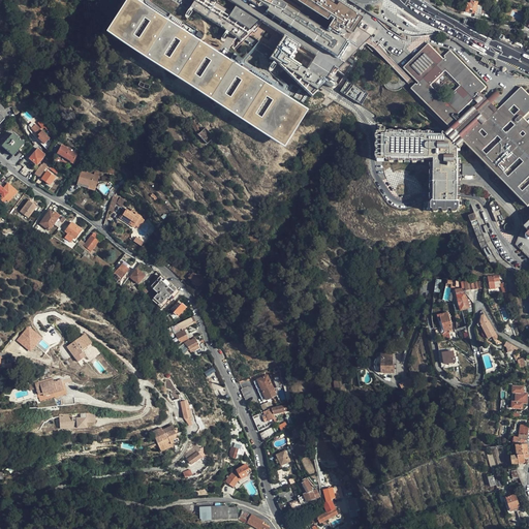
[(131,0),(112,31),(280,139),(303,105),(285,94),(288,89),(247,62),(243,60),(229,52),(226,56),(201,40),(206,34),(173,12),(168,19),(151,7),(139,0),(131,0)]
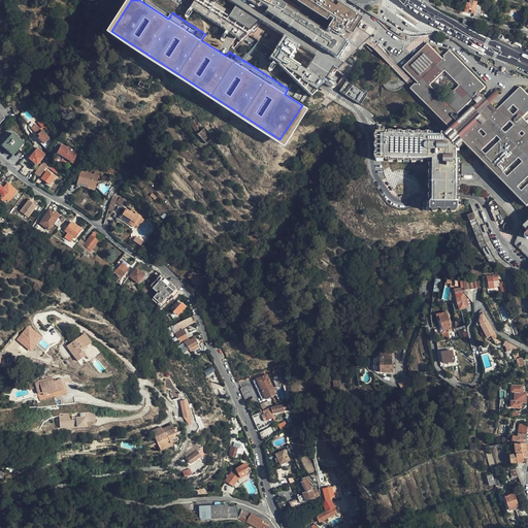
[(248,32),(231,22),(199,0),(195,0),(191,8),(194,10),(225,30),(226,31),(229,33),(240,40),(248,32)]
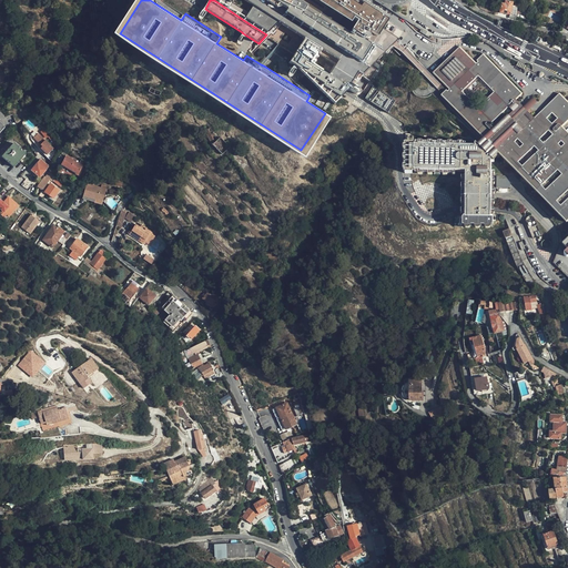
[(214,0),(249,23),(266,34),(271,38),(280,43),(301,58),(350,90),(357,94),(358,95),(359,95),(359,94),(361,93),(361,92),(359,91),(354,87),(363,77),(371,82),(382,66),(376,62),(393,48),(395,51),(398,47),(399,43),(398,41),(399,39),(384,29),(389,21),(355,0),(214,0)]
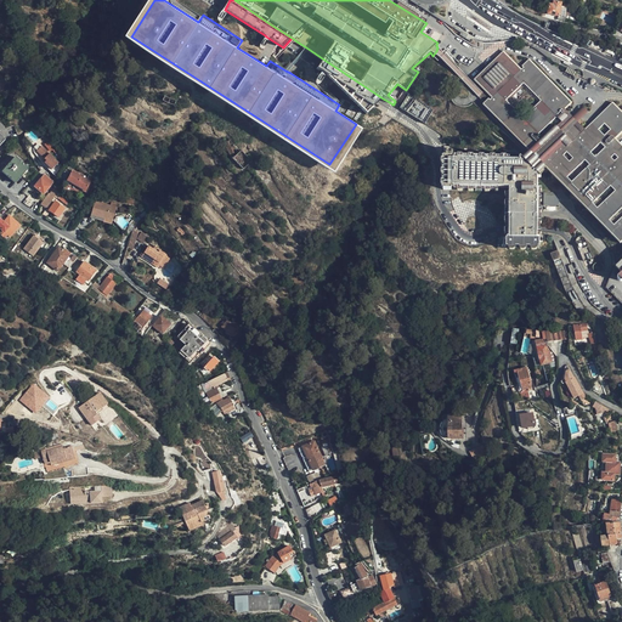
[(548,13),(559,16),(565,17),(567,7),(563,6),(561,9),(560,9),(561,4),(550,1),(548,13)]
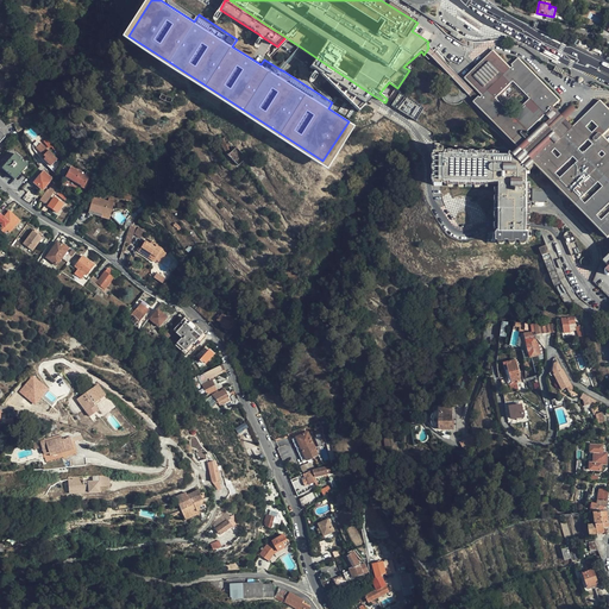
[(275,56),(290,41),(286,37),(277,46),(271,54),(275,56)]
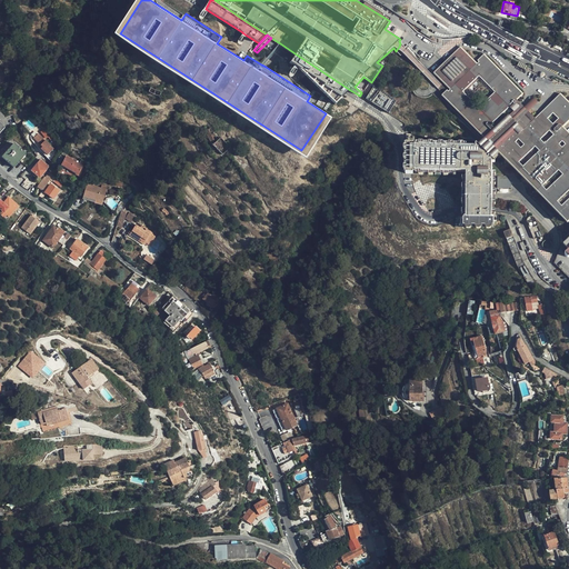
[(399,47),(396,51),(401,57),(403,53),(439,90),(443,86),(400,43),(399,47)]
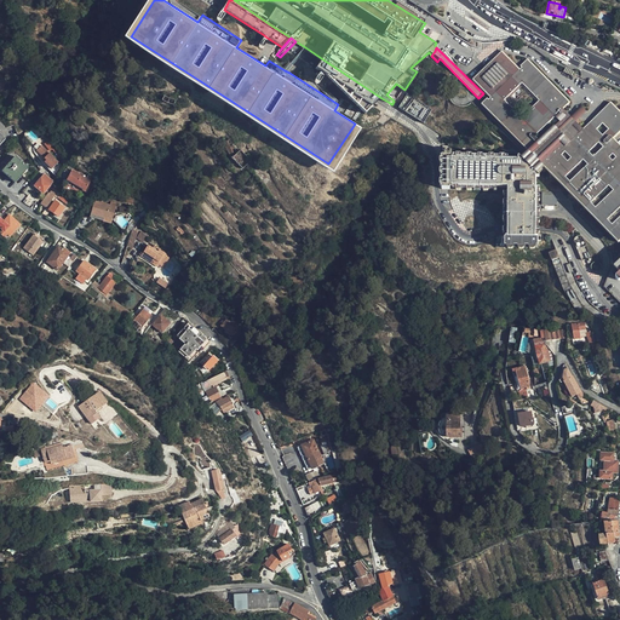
[(583,128),(577,122),(572,118),(564,109),(569,103),(527,61),(520,67),(521,68),(518,70),(500,52),(472,80),(491,98),(488,102),(487,101),(482,105),(497,120),(528,153),(520,161),(518,160),(452,160),(452,159),(452,158),(441,158),(441,191),(452,191),(452,189),(454,189),(455,188),(509,188),(509,231),(509,242),(507,242),(507,252),(535,252),(535,241),(535,230),(534,176),(533,173),(541,165),(619,242),(619,241),(619,259),(614,265),(619,271),(619,149),(612,141),(619,131),(619,112),(610,103),(584,130),(583,128)]
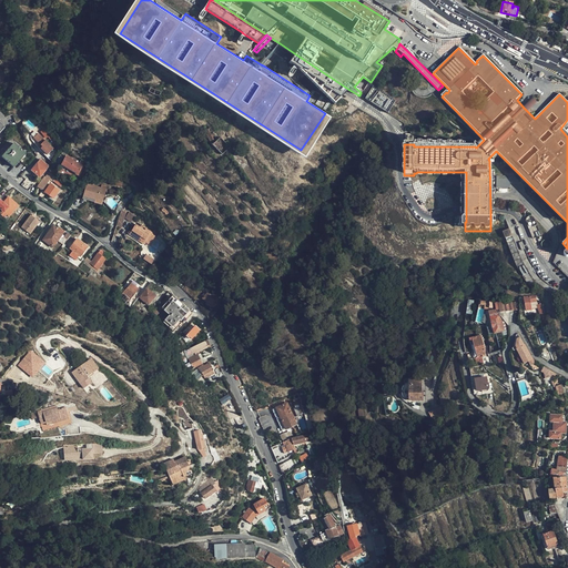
[(335,105),(350,90),(301,58),(294,67),(298,70),(335,105)]
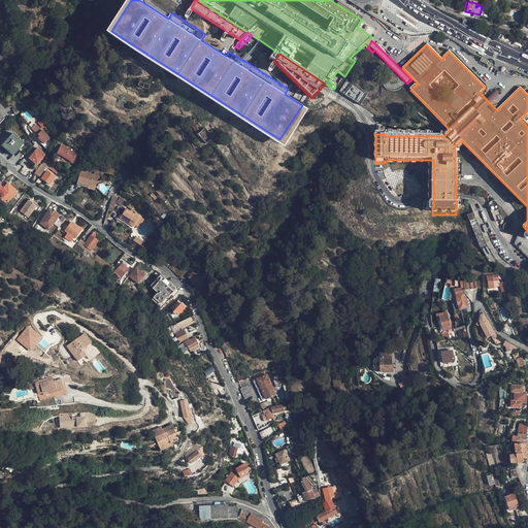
[(273,71),(277,65),(273,62),(269,68),(273,71)]
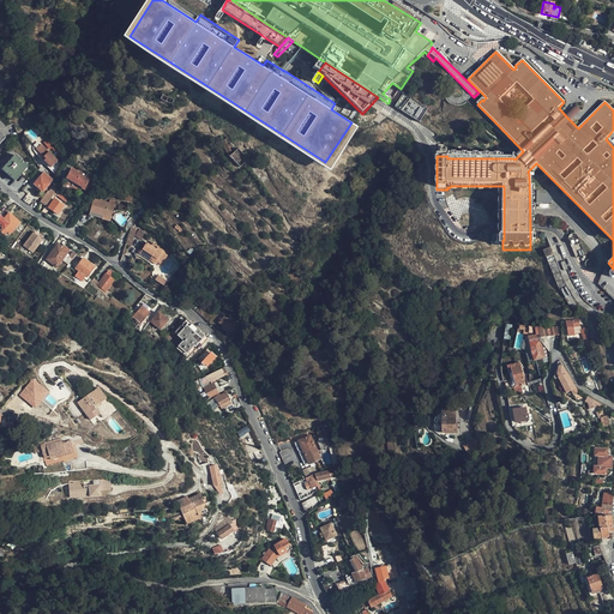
[(426,110),(402,96),(393,109),(419,124),(426,110)]
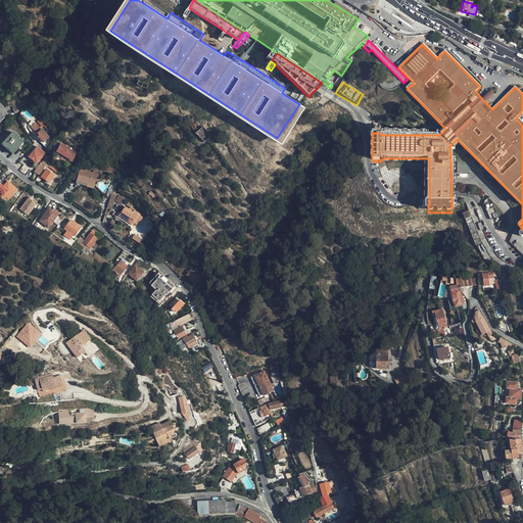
[(482,99),(486,103),(494,96),(489,91),(482,99)]
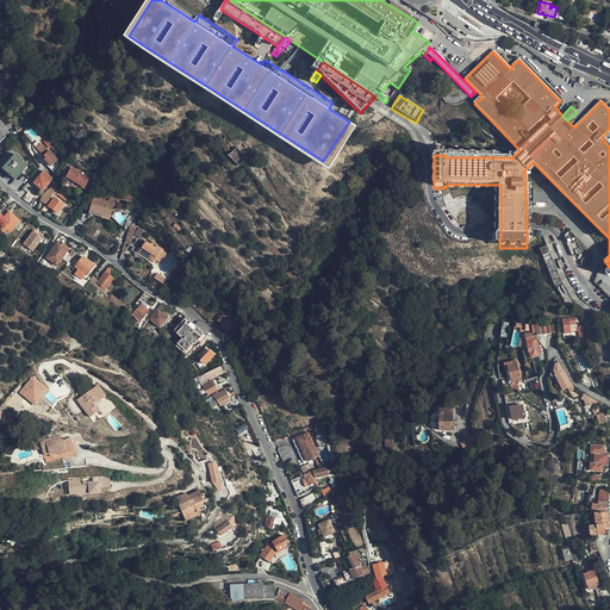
[(234,150),(225,138),(222,141),(219,142),(228,155),(238,167),(247,160),(248,161),(250,159),(244,151),(242,153),(237,148),(234,150)]
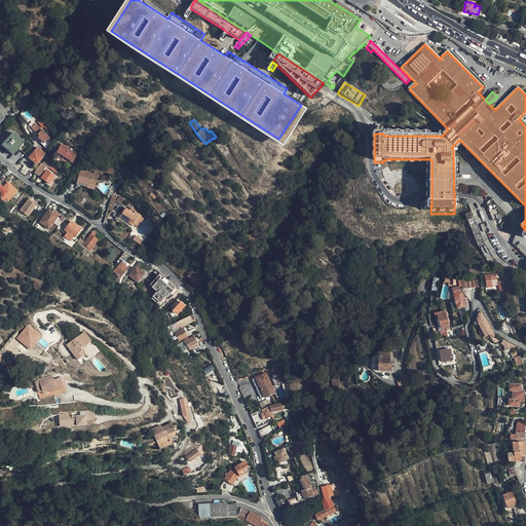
[(31,126),(38,133),(40,135),(39,136),(38,138),(44,143),(50,135),(35,122),(31,126)]
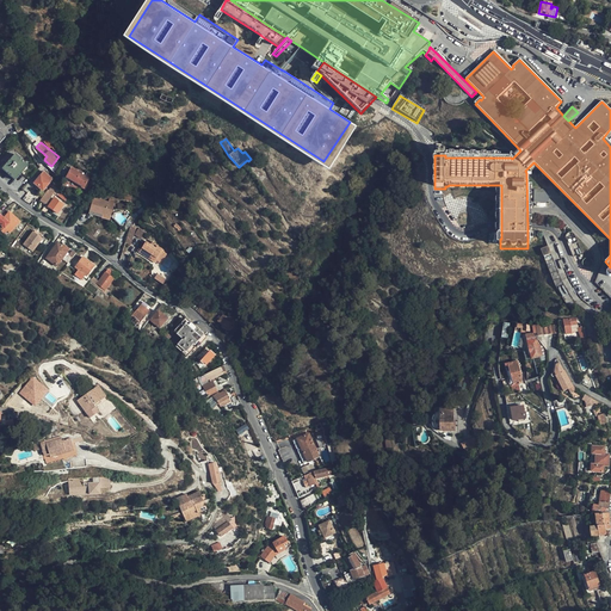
[(17,176),(24,167),(25,168),(28,166),(14,154),(2,170),(16,180),(18,177),(17,176)]
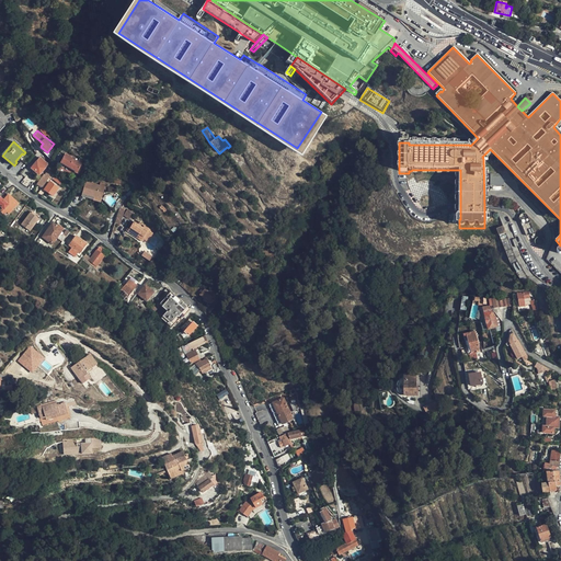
[(78,173),(82,164),(65,156),(60,164),(78,173)]
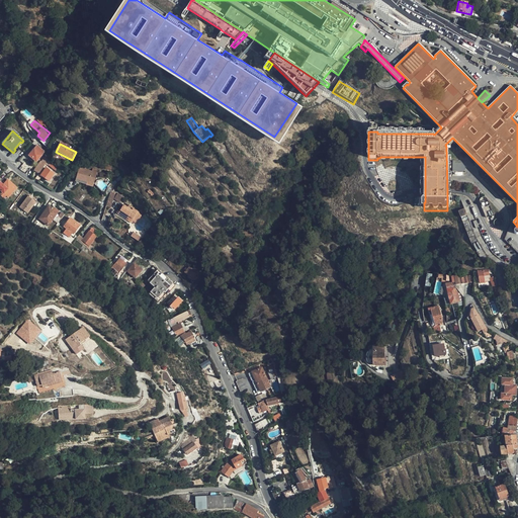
[(44,154),(45,153),(36,147),(32,152),(28,157),(36,163),(41,156),(44,154)]
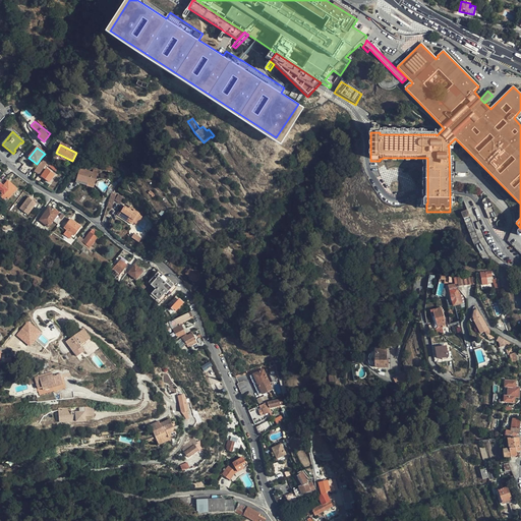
[(44,168),(45,167),(41,164),(41,163),(35,172),(40,175),(44,168)]
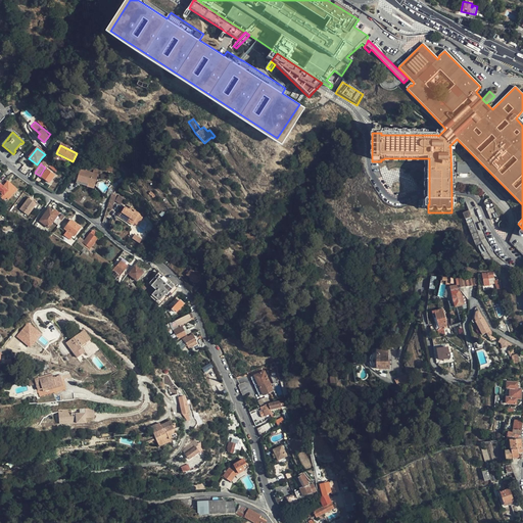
[(57,172),(58,170),(51,163),(49,167),(56,172),(57,172)]
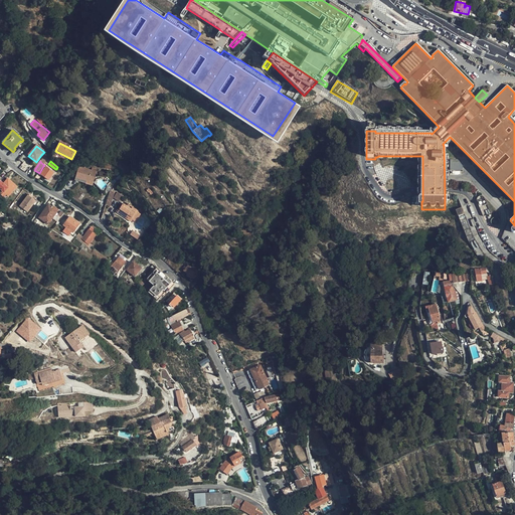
[(462,178),(462,164),(449,164),(449,178),(462,178)]
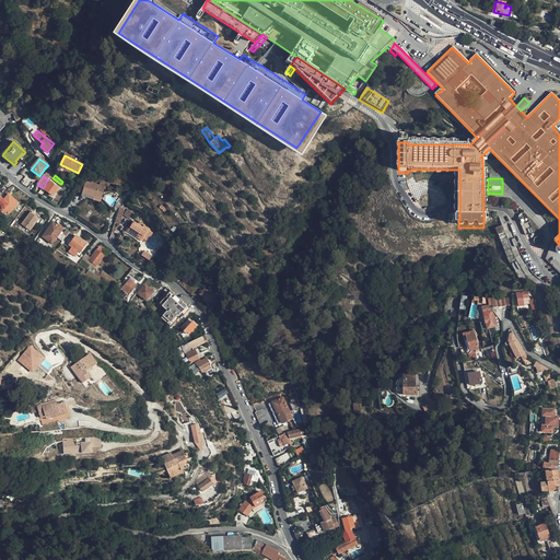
[(98,185),(85,182),(82,194),(89,196),(92,196),(98,185)]
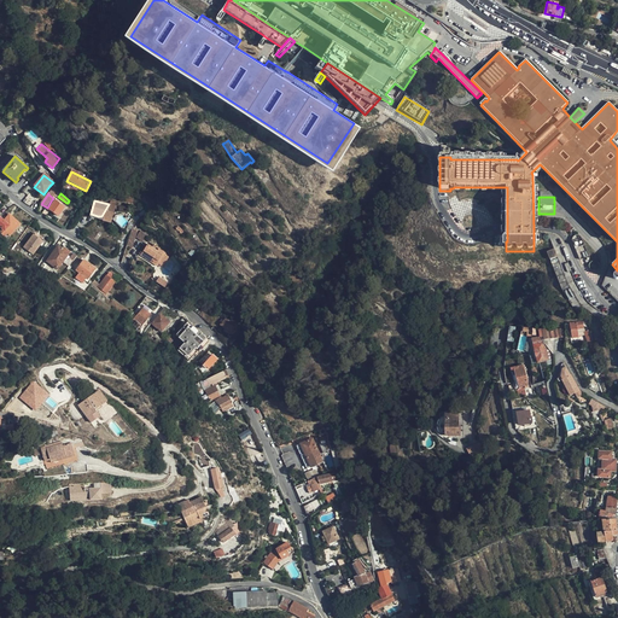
[(58,216),(64,208),(54,202),(50,210),(58,216)]
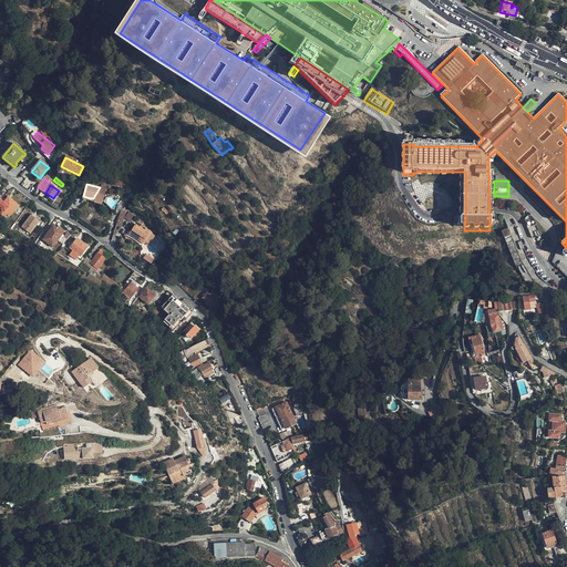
[(102,202),(103,200),(105,189),(100,187),(93,198),(95,198),(95,199),(102,202)]
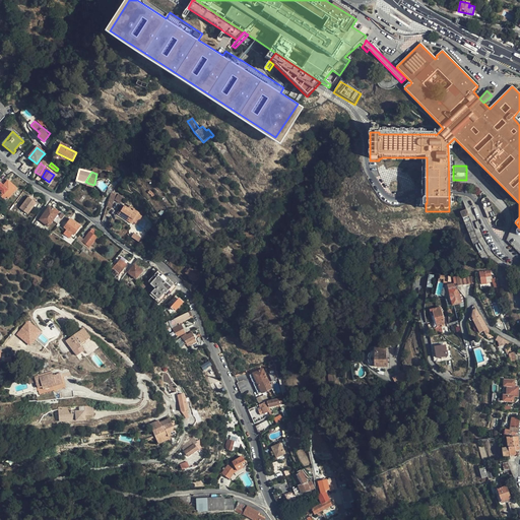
[(17,188),(11,183),(6,188),(4,187),(0,184),(0,190),(2,192),(0,193),(0,194),(5,199),(7,196),(9,198),(17,188)]
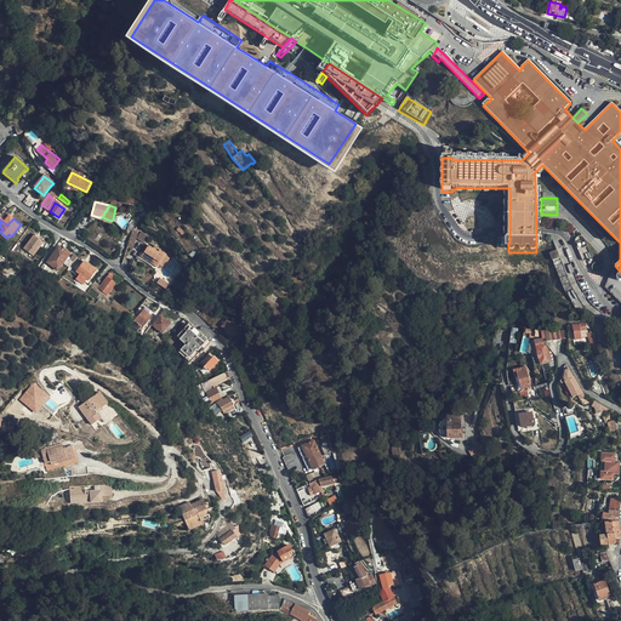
[(45,243),(43,241),(36,237),(35,237),(26,250),(34,256),(45,243)]
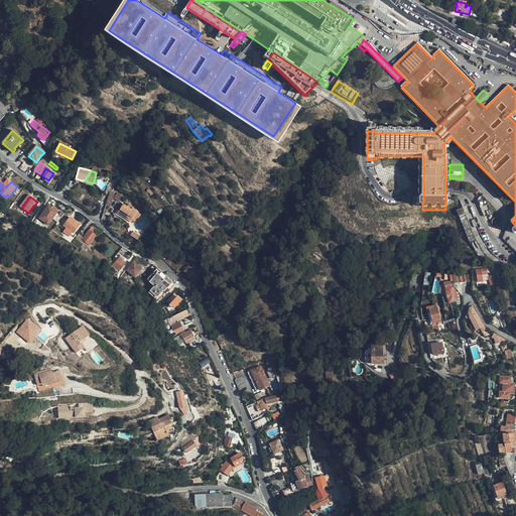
[(123,205),(119,211),(124,214),(122,217),(132,223),(133,220),(137,222),(142,214),(133,208),(132,210),(123,205)]
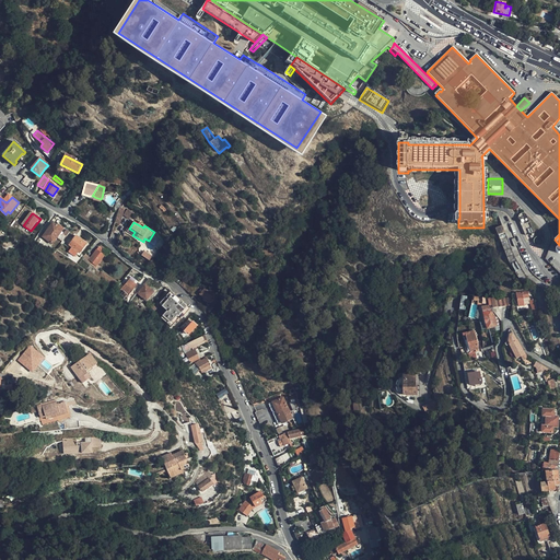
[(54,224),(53,225),(45,237),(54,244),(58,237),(63,231),(54,224)]
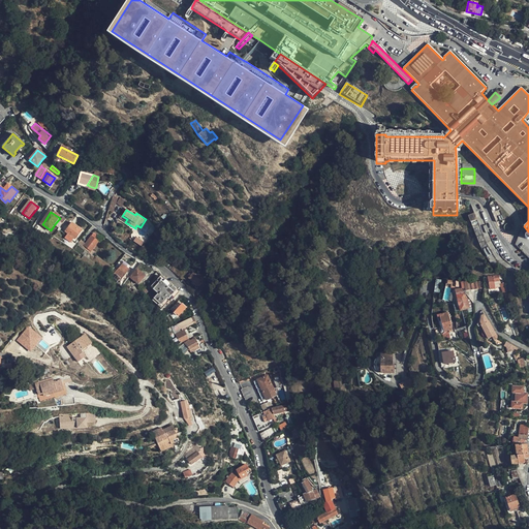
[(83,230),(72,223),(65,231),(76,240),(83,230)]
